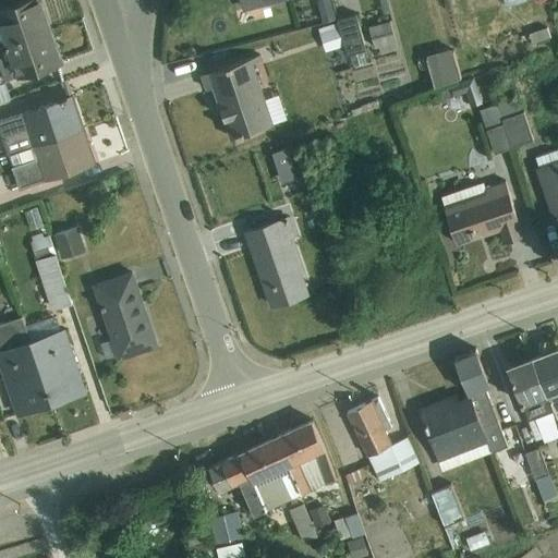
[(0,46),(50,31),(38,0),(29,0),(0,10),(0,46)]
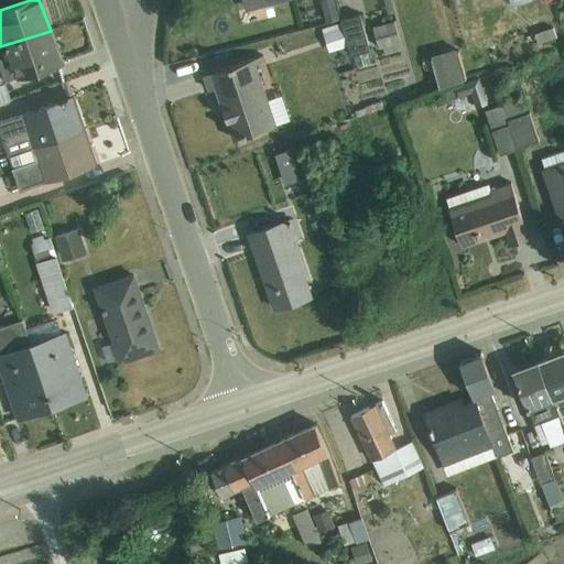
[(259,0),(245,4),(246,11),(289,0),(259,0)]
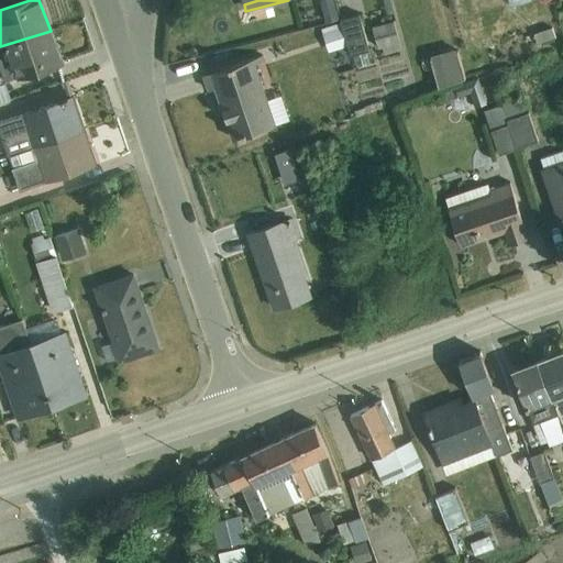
[(320,0),(326,22),(339,19),(333,0),(320,0)]
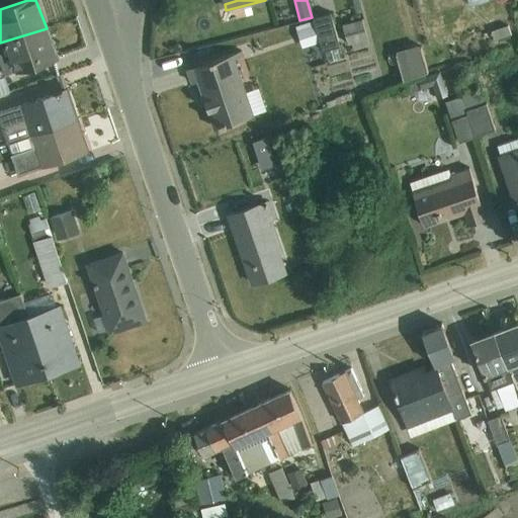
[(314,19),(320,44),(322,52),(340,47),(331,14),(314,19)]
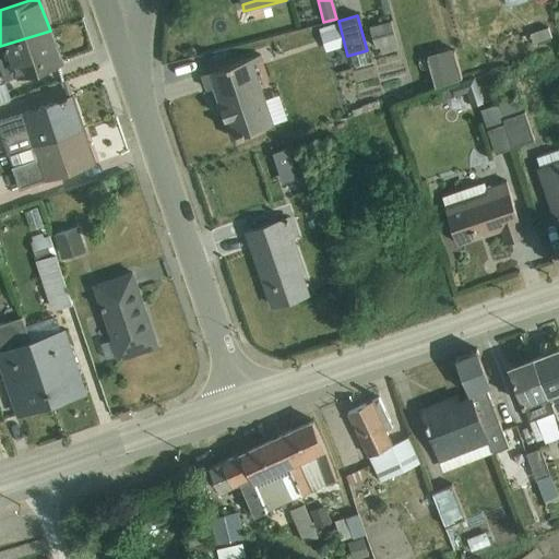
[(345,47),(339,21),(319,27),(325,52),(345,47)]
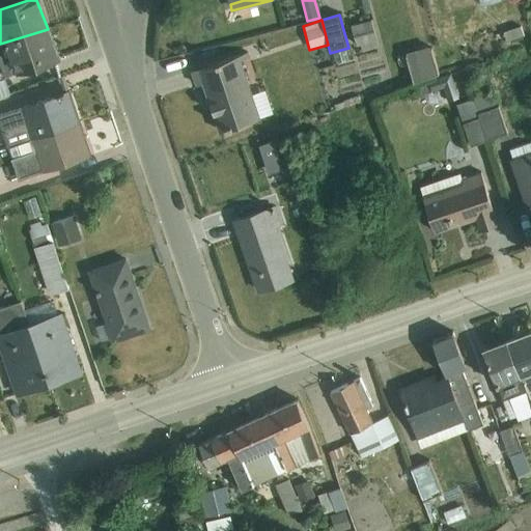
[(371,21),(351,26),(357,47),(360,46),(362,53),(379,48),(371,21)]
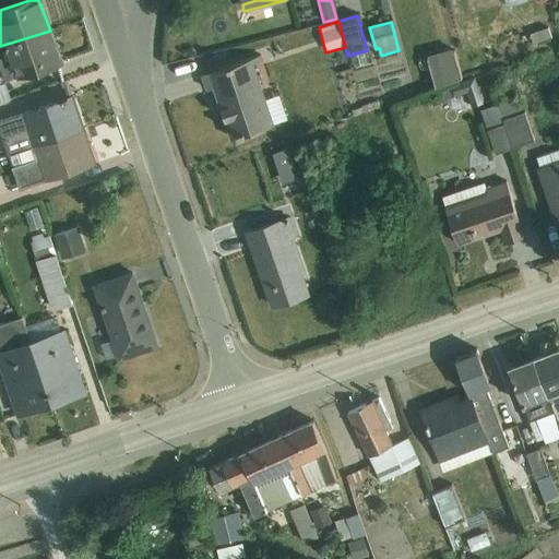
[(538,26),(521,32),(526,47),(543,42),(538,26)]
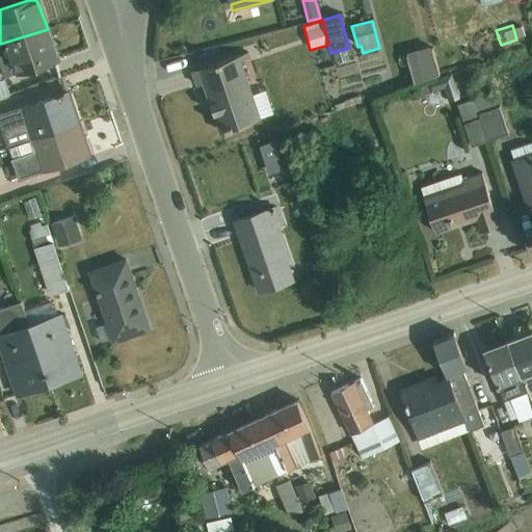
[(48,29),(0,44),(0,64),(4,78),(58,60),(48,29)]
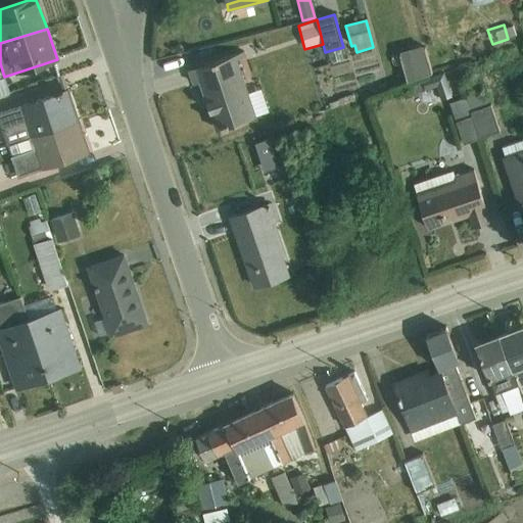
[(522,50),(521,45),(479,59),(482,69),(522,55),(522,50)]
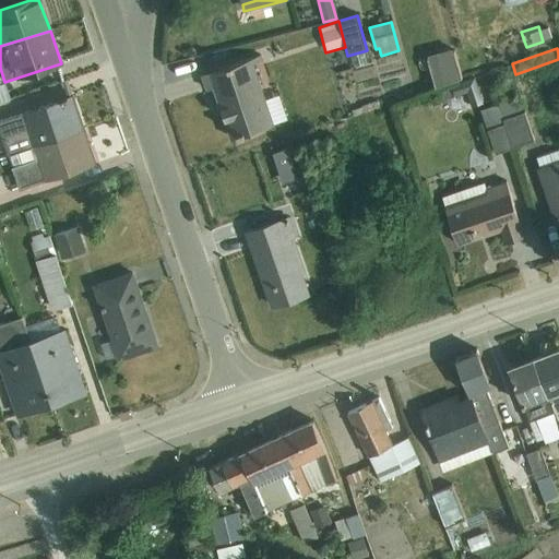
[(452,49),(427,57),(436,87),(462,80),(454,51),(453,51),(452,49)]
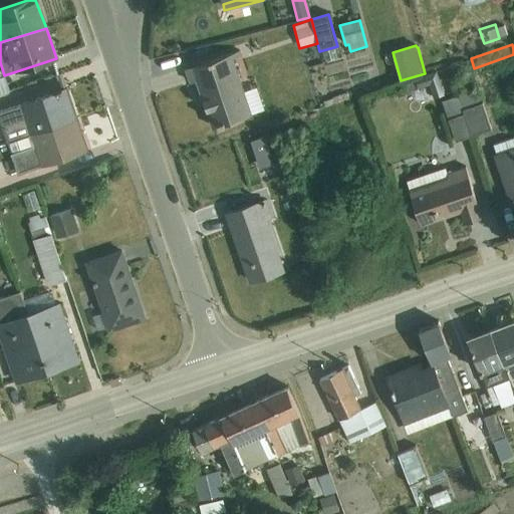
[(241,51),(187,69),(191,83),(197,81),(213,129),(252,114),(234,58),(242,55),(241,51)]
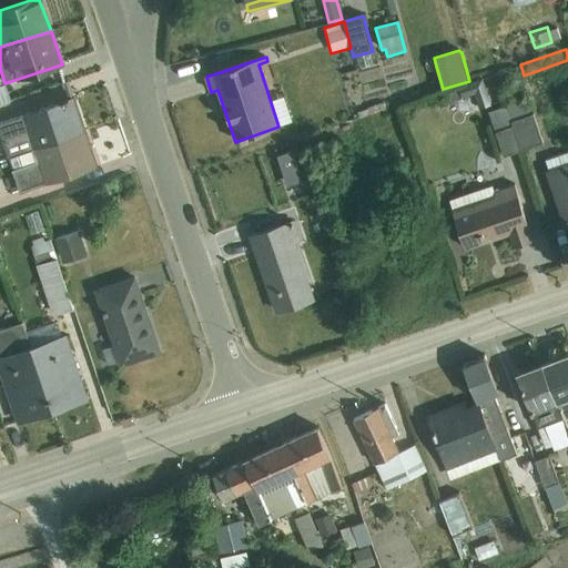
[(483,80),(458,88),(462,99),(474,95),(478,110),(490,105),(483,80)]
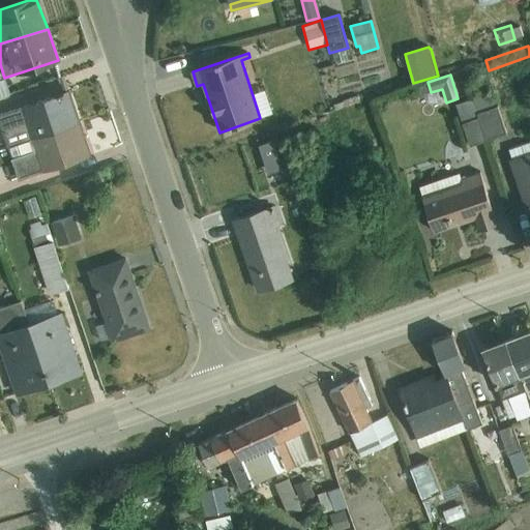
[(0,97),(10,94),(5,79),(0,80),(0,97)]
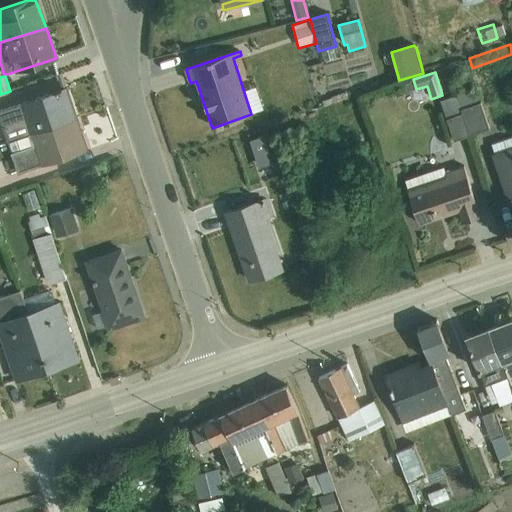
[(0,120),(7,142),(76,119),(66,89),(62,89),(0,109),(0,120)]
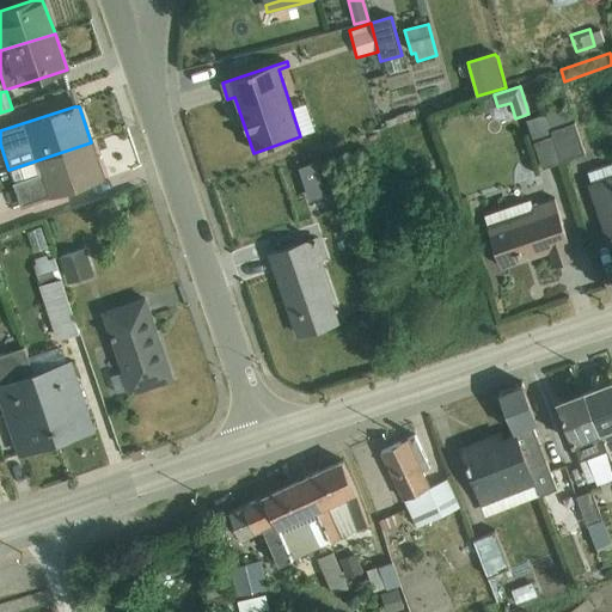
[(546,114),(562,163),(585,154),(574,123),(571,123),(565,108),(546,114)]
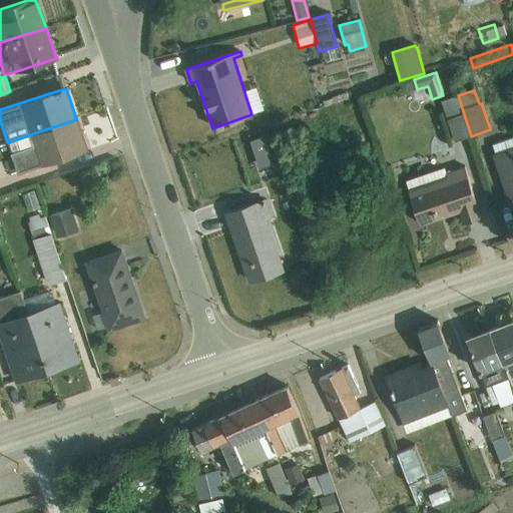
[(471,136),(458,95),(441,100),(455,141),(471,136)]
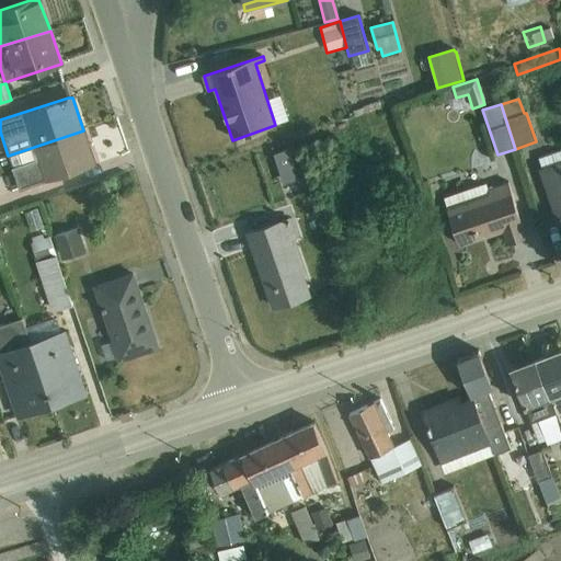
[(83,130),(8,156),(19,190),(94,164),(83,130)]
